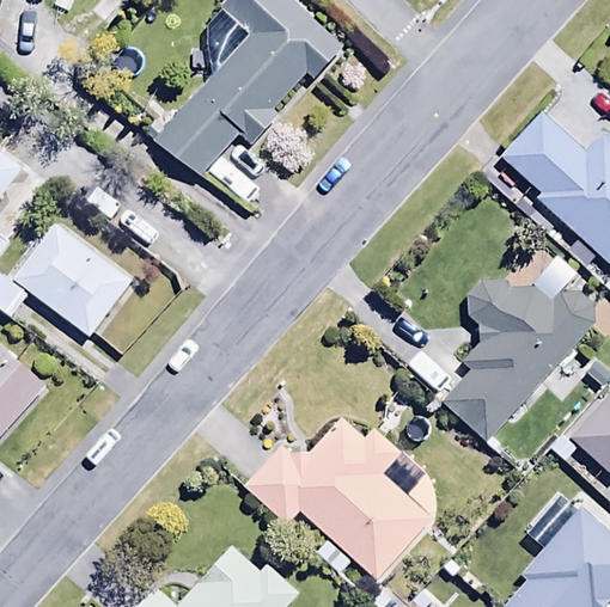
[(316,83),(346,48),(292,0),(225,0),(220,6),(230,16),(207,41),(227,59),(158,138),(202,176),(239,134),(251,145),(279,114),(274,109),(306,73),(316,83)]
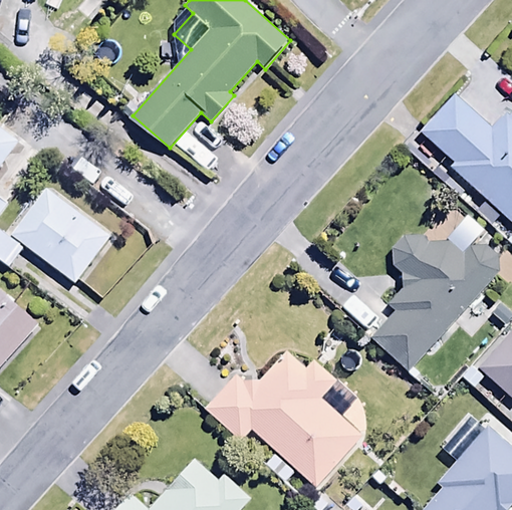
[(454,161),(450,165),(511,222),(511,106),(492,128),(454,93),(421,130),(454,161)]
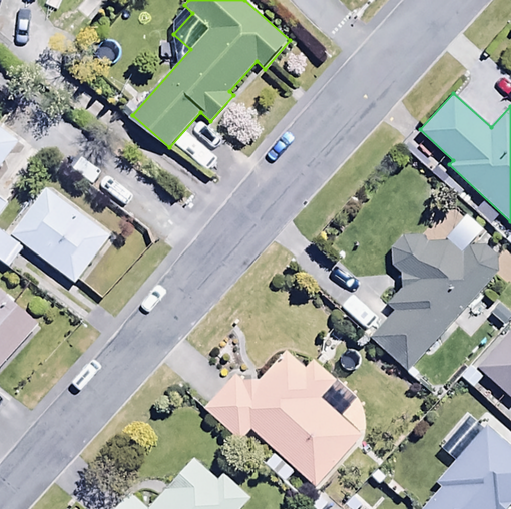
[(0,166),(18,142),(0,128),(0,166)]
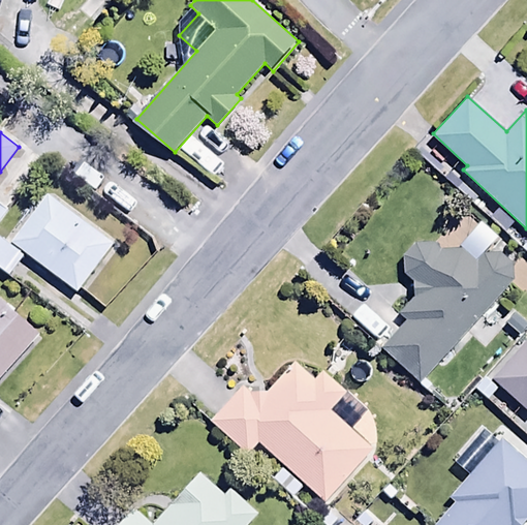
[(51,191),(12,241),(78,291),(116,242),(51,191)]
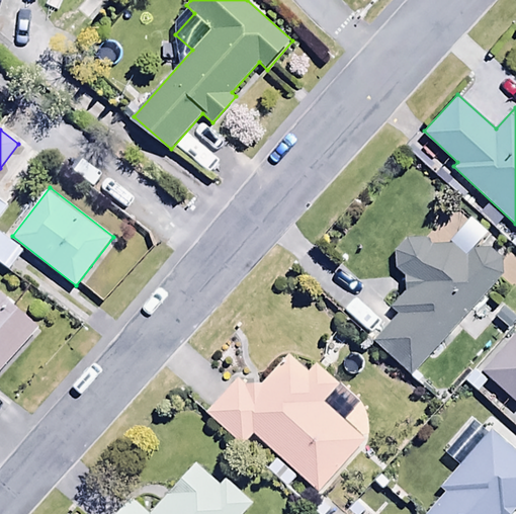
[(0,216),(8,206),(0,199),(0,260),(9,268),(24,249),(0,230),(0,216)]
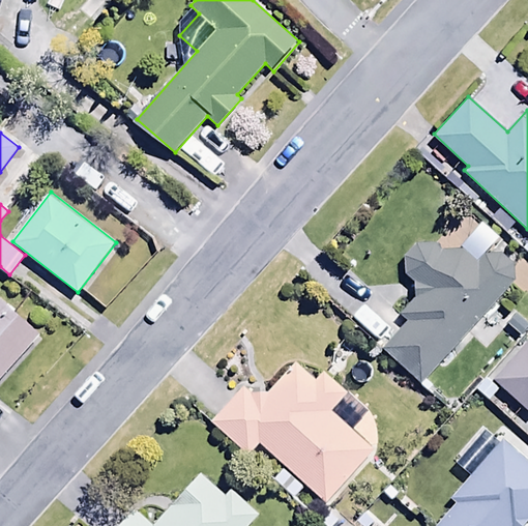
[(421,381),(514,285),(517,267),(511,255),(494,250),(478,259),(463,249),(440,246),(435,238),(419,237),(403,253),(404,272),(416,281),(413,294),(399,310),(408,319),(383,345),(421,381)]
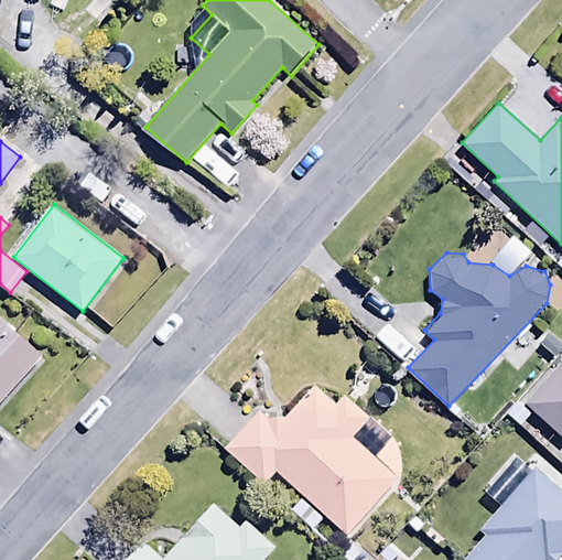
[(0,401),(42,355),(1,315),(0,315),(0,401)]
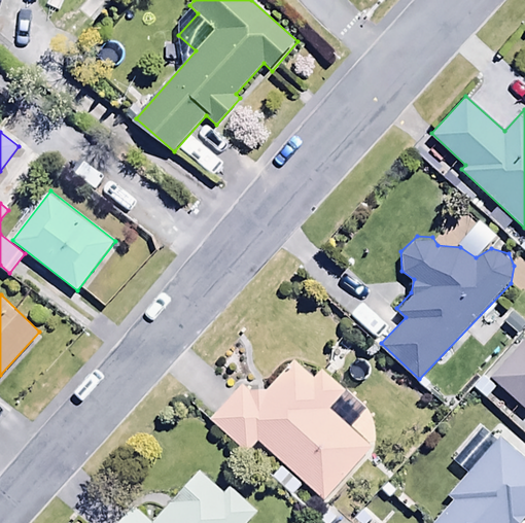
[(524,326),(519,333),(523,336),(487,374),(524,409),(524,326)]
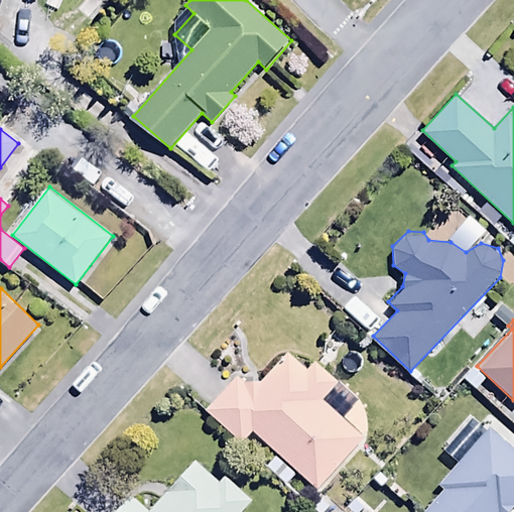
[(241,442),(252,429),(316,488),(364,434),(324,398),(338,382),(314,361),(308,368),(288,349),(254,387),(239,373),(206,411),(241,442)]
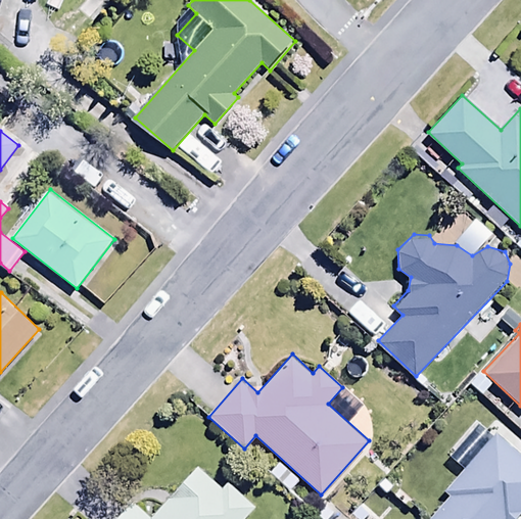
[(514,518),(520,512),(520,455),(495,431),(444,487),(454,497),(432,518),(514,518)]
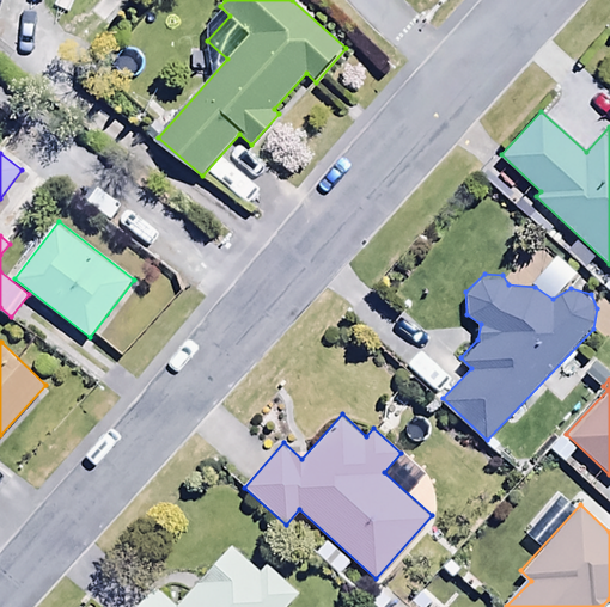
[(285,606),(299,592),(269,564),(262,572),(231,545),(177,605),(158,587),(139,606),(285,606)]
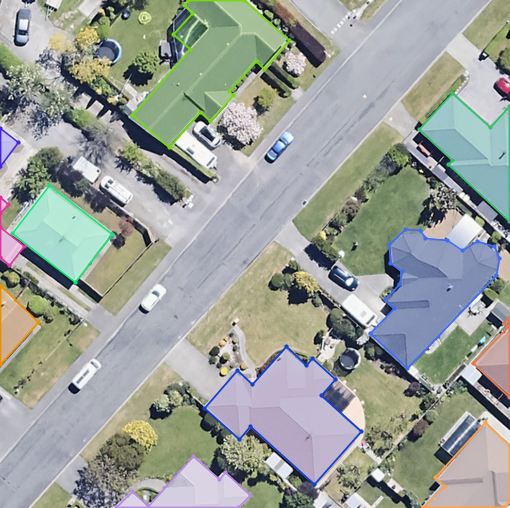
All buildings are outlined.
